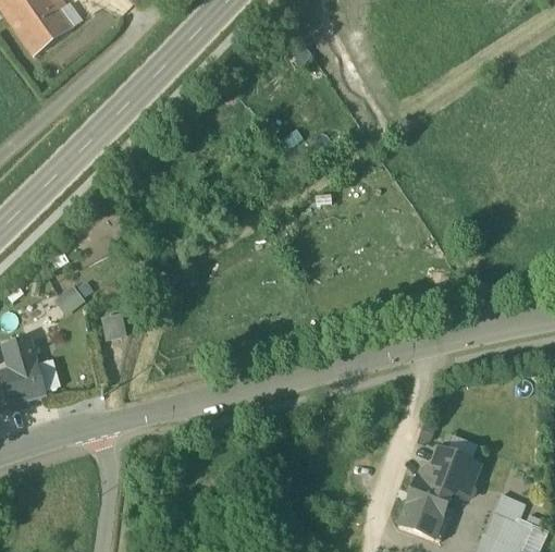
[(0,0),(0,7),(13,26),(50,0),(0,0)]
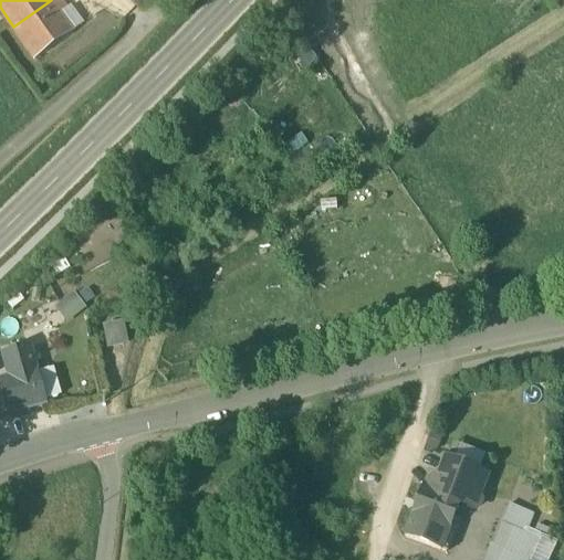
[(65,6),(62,0),(51,0),(13,27),(33,55),(72,30),(59,10),(65,6)]
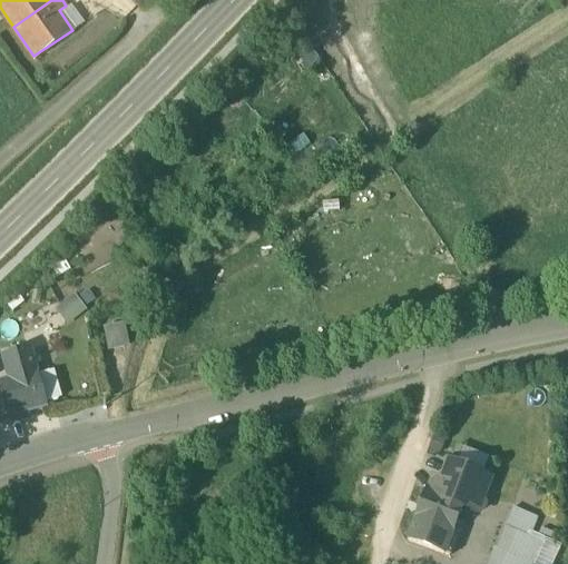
[(65,253),(49,261),(57,276),(72,266),(65,253)]
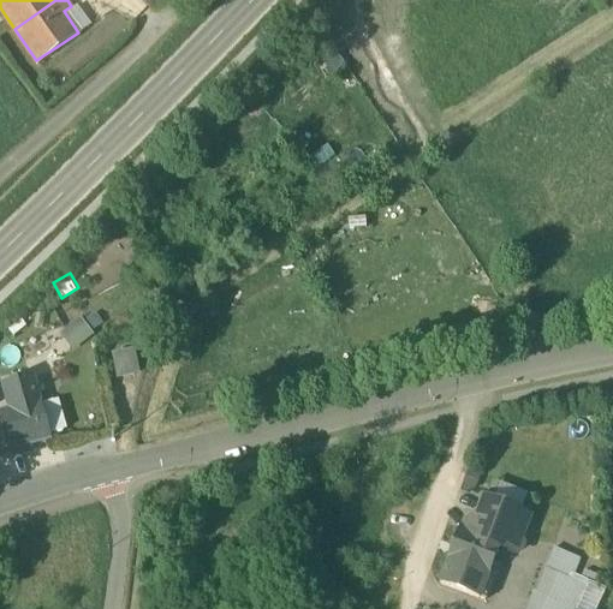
[(81,315),(61,332),(75,347),(95,332),(81,315)]
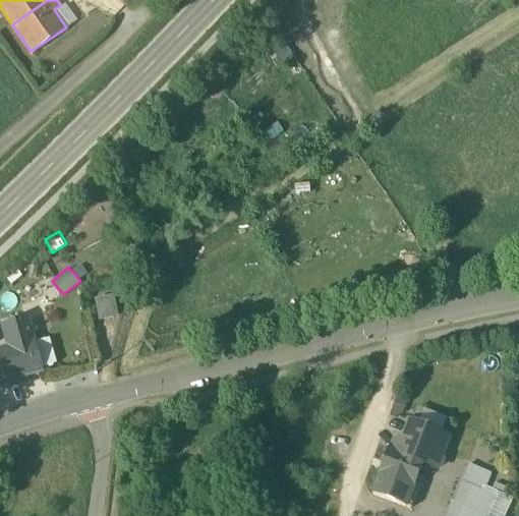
[(18,268),(7,276),(12,282),(23,274),(18,268)]
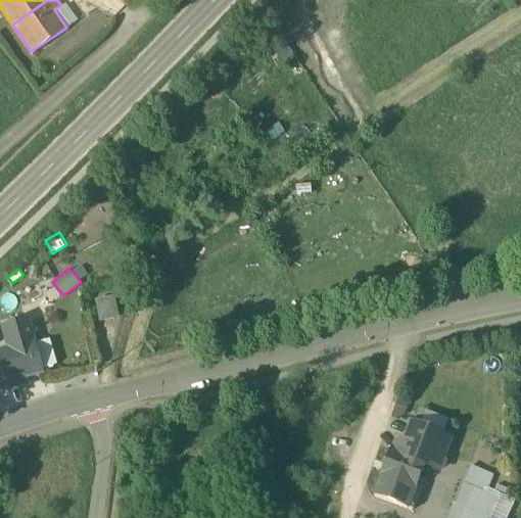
[(97,303),(102,319),(117,315),(112,299),(97,303)]
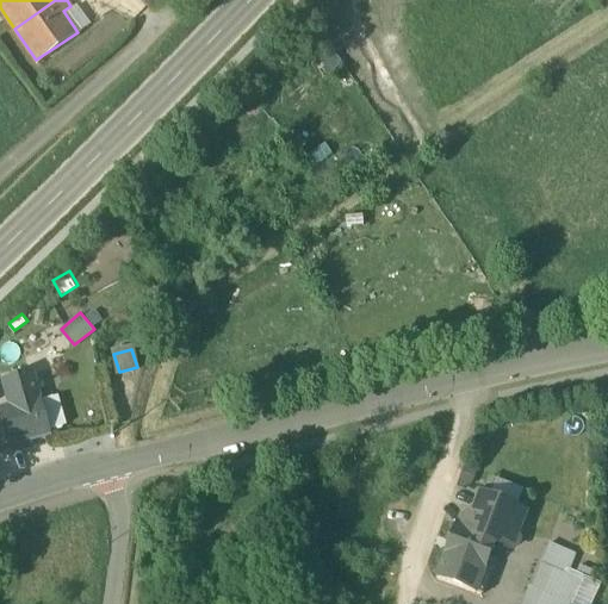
[(5,378),(12,404),(39,397),(32,371),(5,378)]
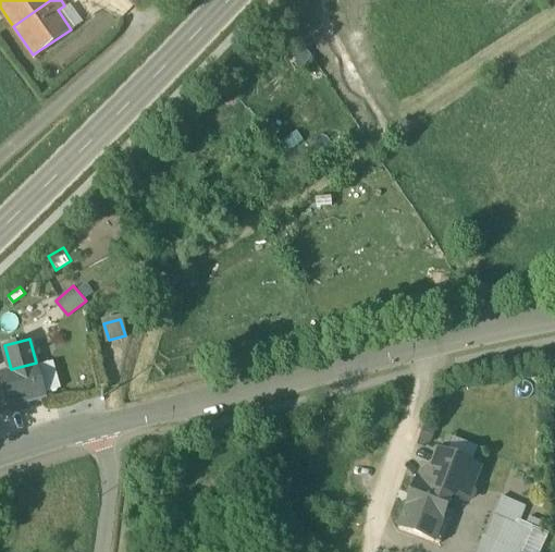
[(49,359),(36,363),(45,393),(57,390),(60,384),(53,363),(49,359)]
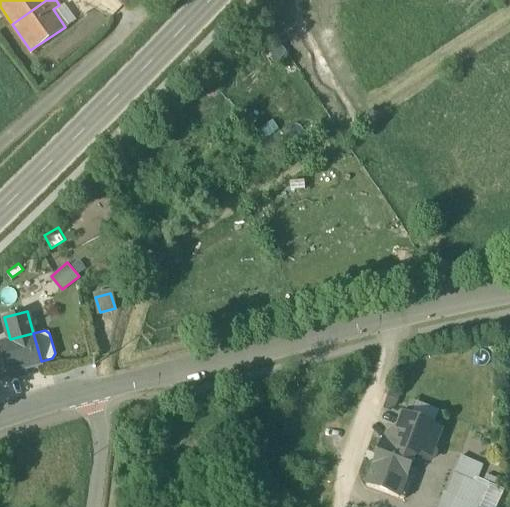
[(42,363),(41,361),(33,333),(10,339),(0,341),(9,372),(42,363)]
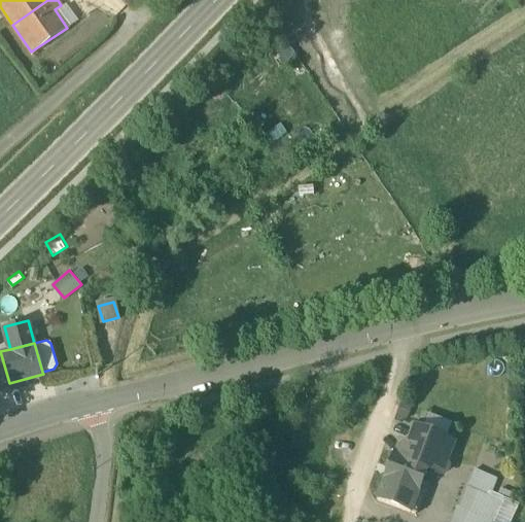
[(424,409),(417,425),(453,439),(459,422),(424,409)]
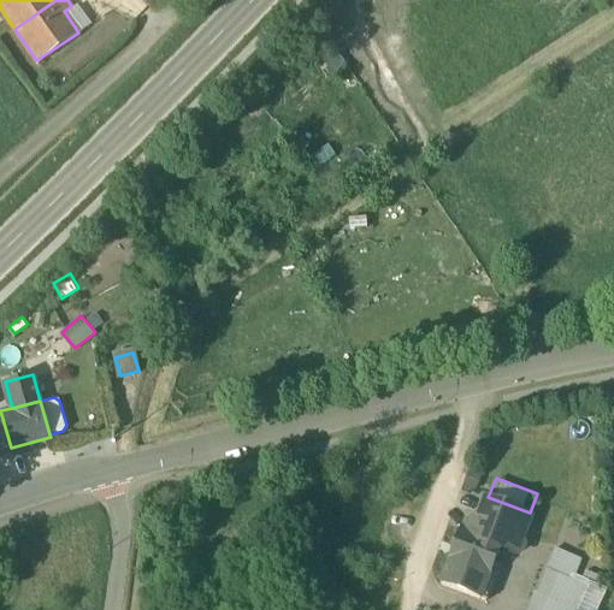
[(467,520),(465,527),(501,540),(506,543),(509,549),(515,551),(521,549),(525,542),(521,536),(530,513),(488,497),(480,517),(474,515),(467,520)]
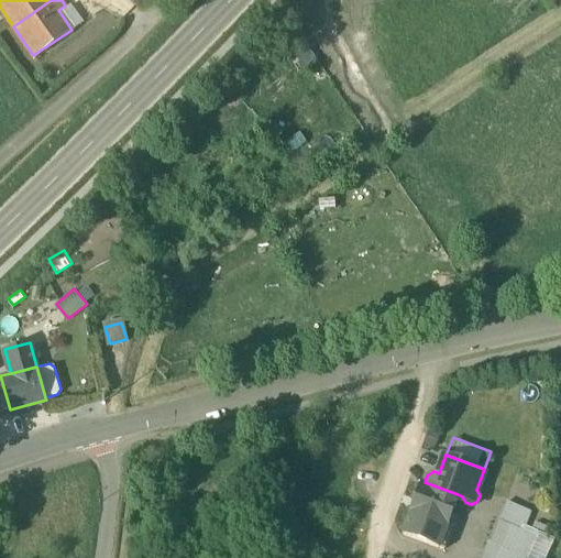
[(405,531),(439,544),(448,521),(458,494),(425,482),(424,481),(405,531)]
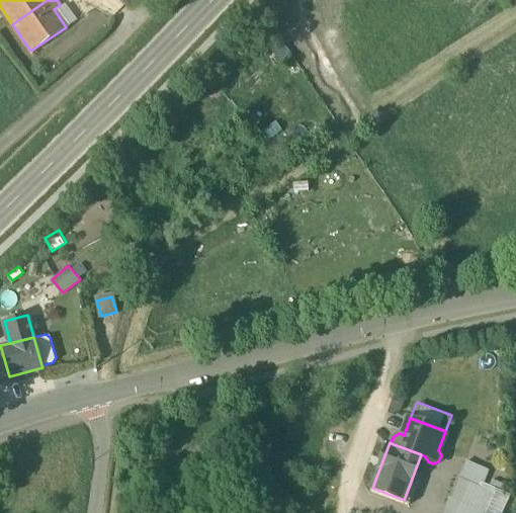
[(443,512),(484,512),(485,512),(475,507),(485,481),(489,468),(466,459),(452,497),(450,496),(443,512)]
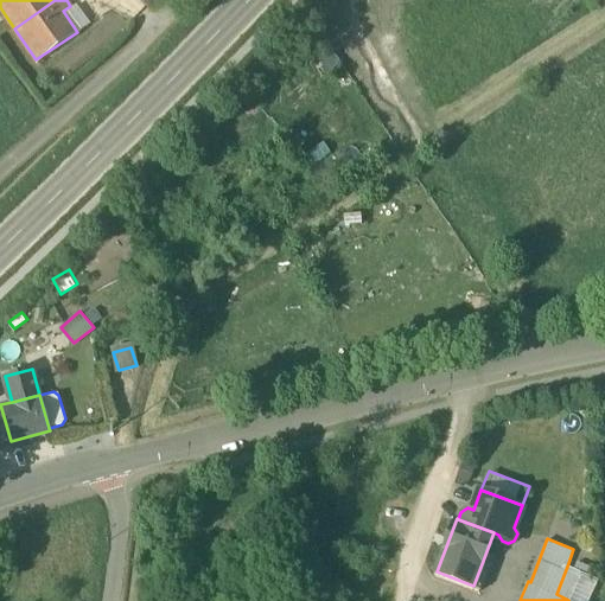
[(490,563),(483,561),(473,586),(473,587),(479,589),(490,563)]
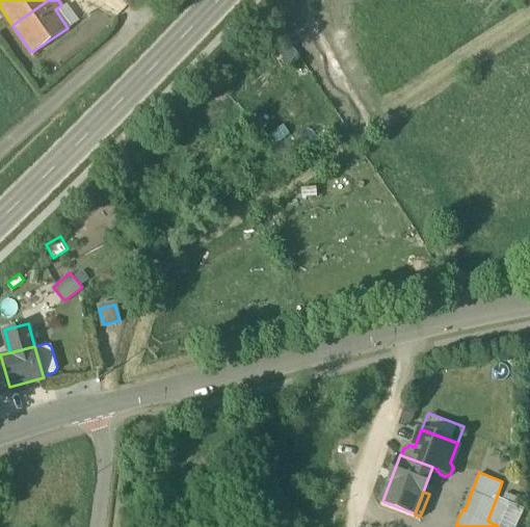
[(509,499),(498,494),(487,521),(498,526),(509,499)]
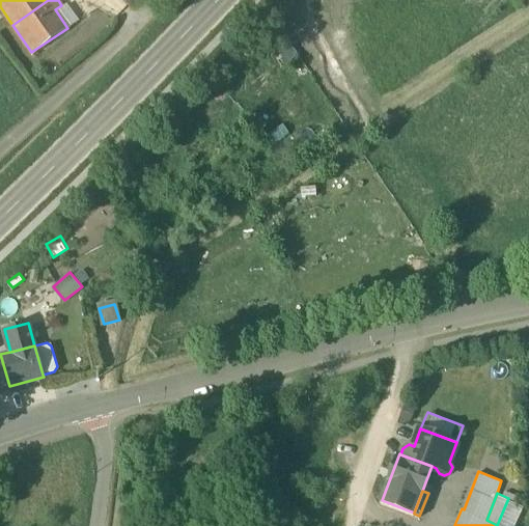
[(513,525),(523,505),(508,498),(497,525),(500,525),(513,525)]
